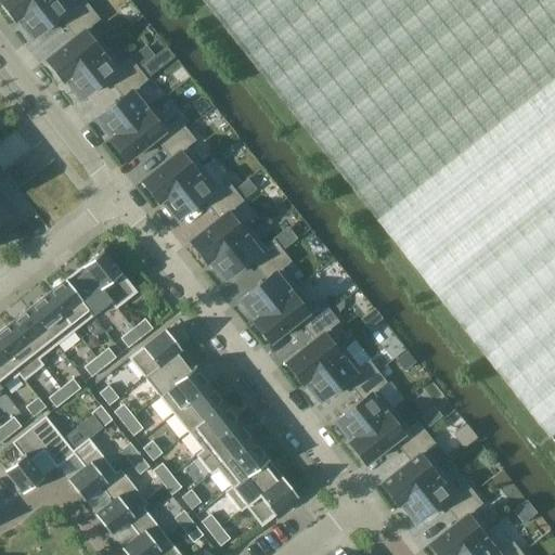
[(0,0),(0,1),(14,20),(39,0),(0,0)]
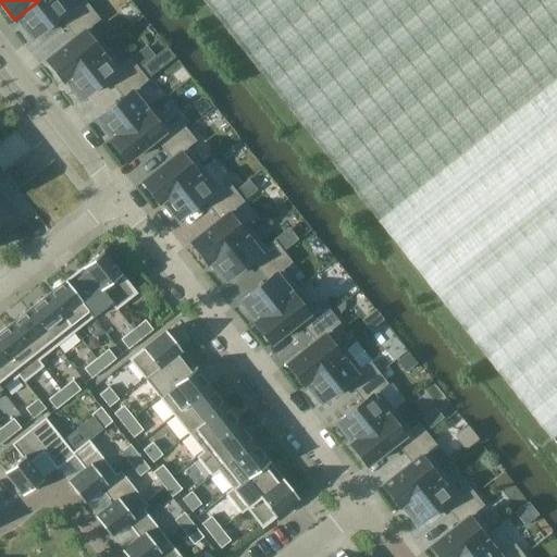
[(78,0),(66,10),(59,0),(39,0),(14,20),(15,21),(17,19),(23,25),(21,27),(29,38),(32,36),(34,38),(59,17),(67,27),(90,9),(84,0),(78,0)]
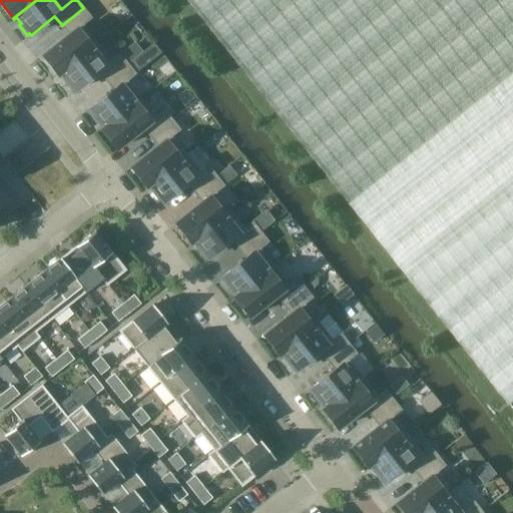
[(512,0),(187,0),(509,405),(512,402),(512,0)]
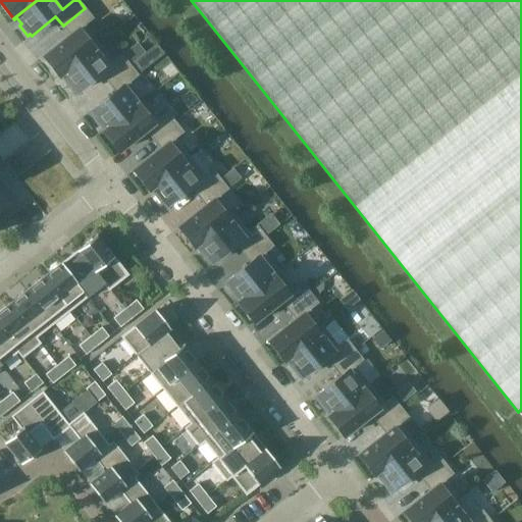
[(44,56),(58,75),(93,48),(79,30),(93,18),(85,8),(63,25),(70,36),(44,56)]
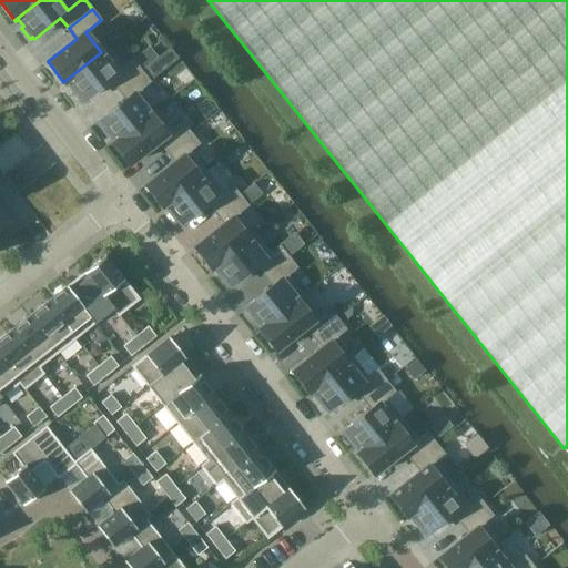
[(101,52),(63,82),(64,83),(68,81),(73,88),(70,90),(79,100),(81,99),(83,100),(109,80),(118,90),(142,71),(133,60),(118,72),(101,52)]
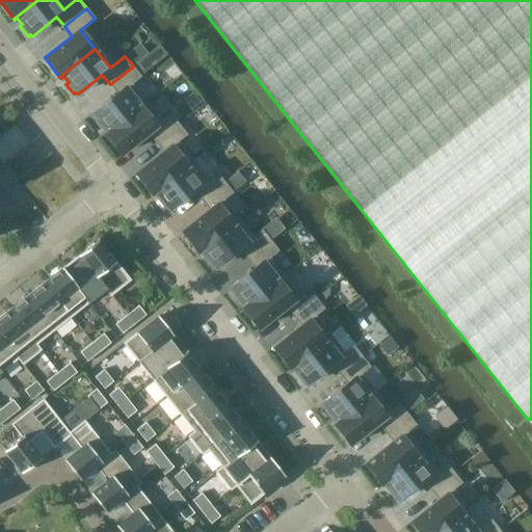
[(105,134),(105,135),(141,107),(126,88),(140,77),(133,67),(110,84),(117,94),(92,113),(95,115),(92,117),(100,127),(103,126),(108,132),(105,134)]
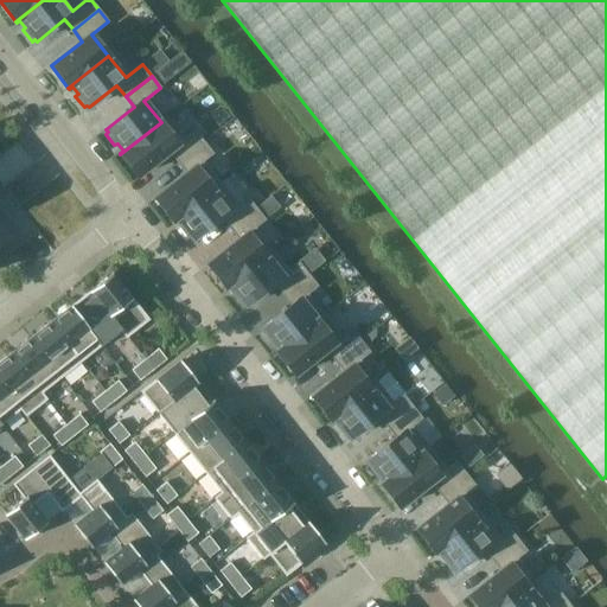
[(161,122),(120,154),(138,176),(168,152),(178,163),(204,142),(195,131),(178,144),(161,122)]
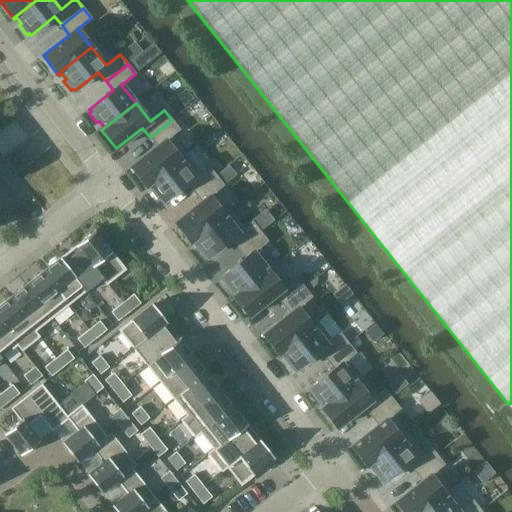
[(172,120),(150,137),(157,146),(131,167),(145,186),(180,159),(165,141),(180,130),(172,120)]
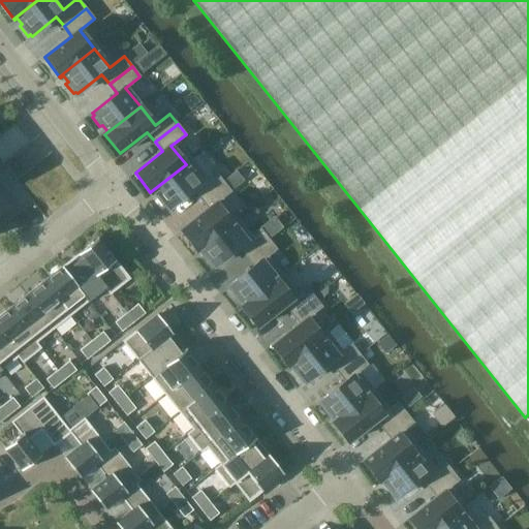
[(200,183),(186,164),(150,192),(151,192),(154,190),(159,196),(157,198),(164,209),(167,207),(168,209),(193,189),(200,199),(223,181),(215,170),(200,183)]
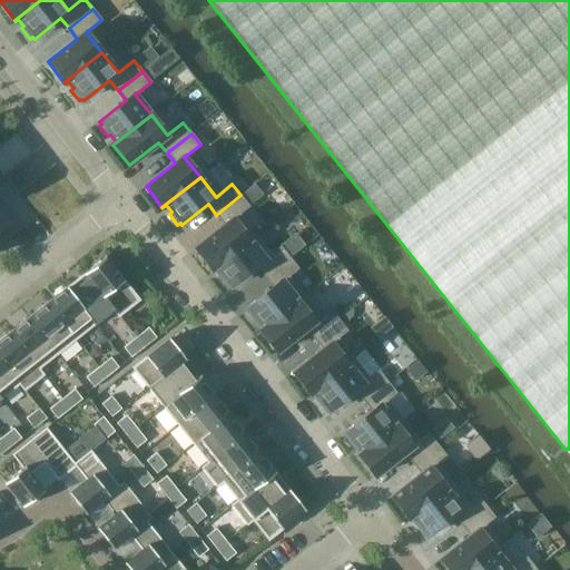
[(216,215),(224,225),(195,248),(212,268),(249,239),(234,219),(249,206),(241,195),(216,215)]
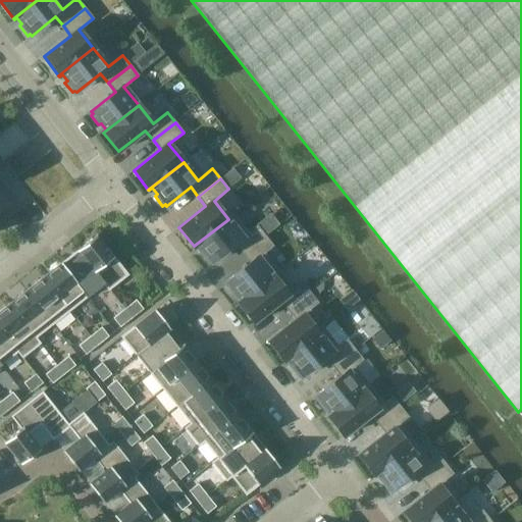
[(16,209),(0,189),(0,224),(17,211),(16,209)]
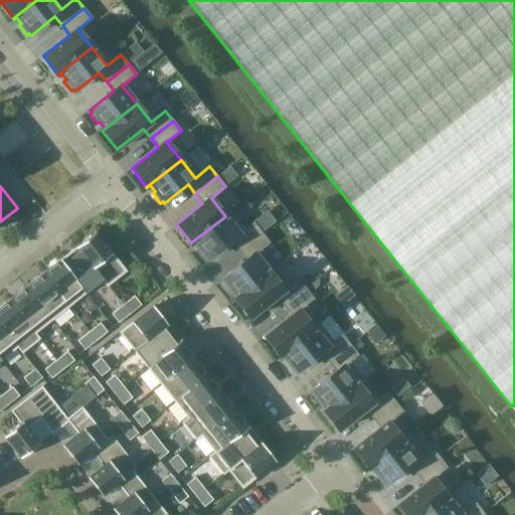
[(239,233),(225,216),(191,242),(191,243),(194,241),(199,247),(197,249),(204,260),(207,258),(208,260),(232,240),(239,250),(262,232),(253,222),(239,233)]
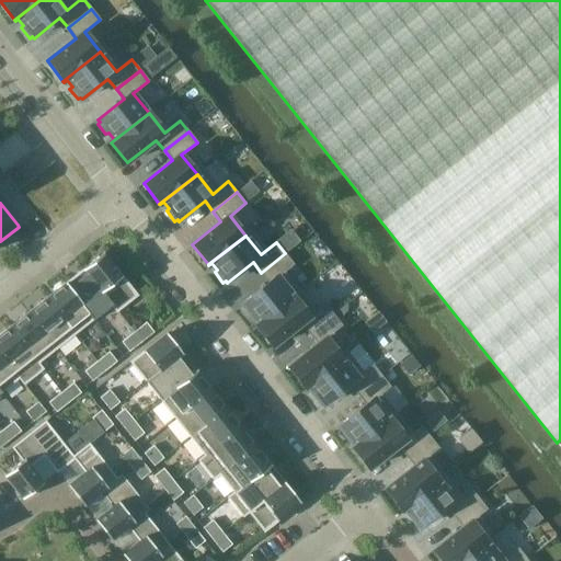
[(83,268),(117,310),(136,295),(103,253),(83,268)]
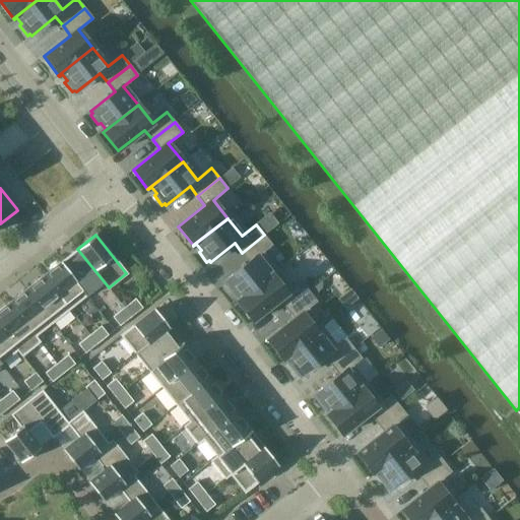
[(242,253),(249,262),(225,281),(226,282),(224,284),(233,295),(235,293),(240,299),(237,302),(238,302),(272,274),(258,256),(272,245),(264,235),(242,253)]
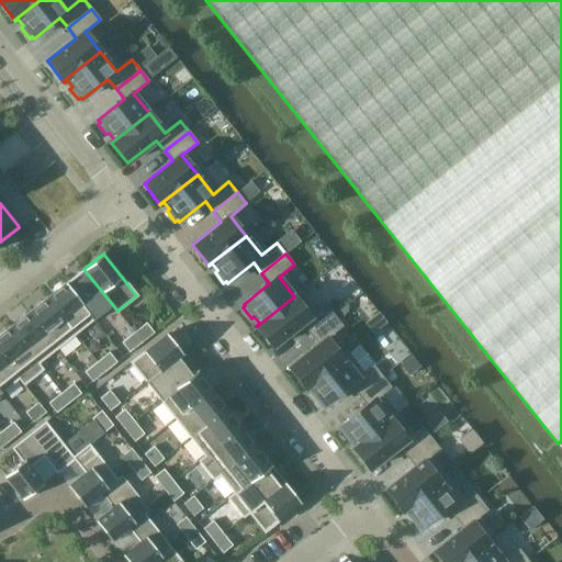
[(65,283),(93,319),(112,305),(116,312),(117,311),(83,269),(65,283)]
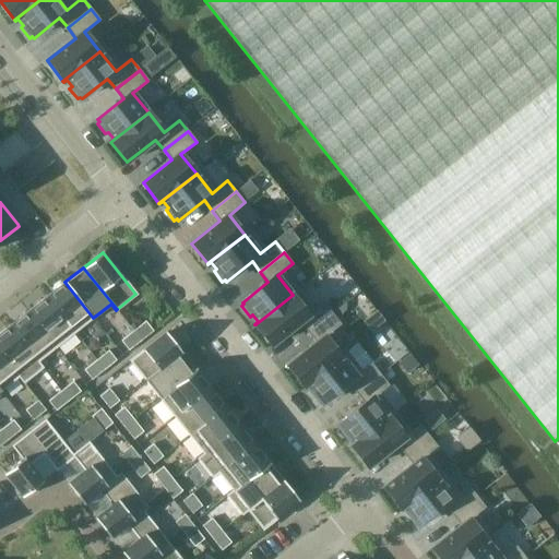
[(46,296),(74,333),(93,318),(64,282),(46,296)]
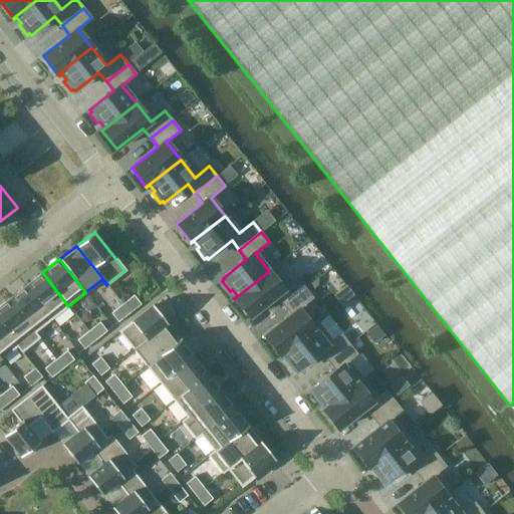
[(235,298),(249,317),(276,296),(283,305),(305,288),(297,278),(283,289),(269,271),(235,298)]
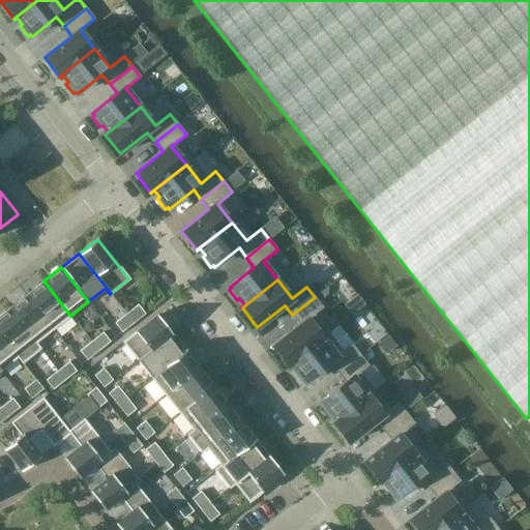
[(53,329),(70,316),(43,281),(26,295),(53,329)]
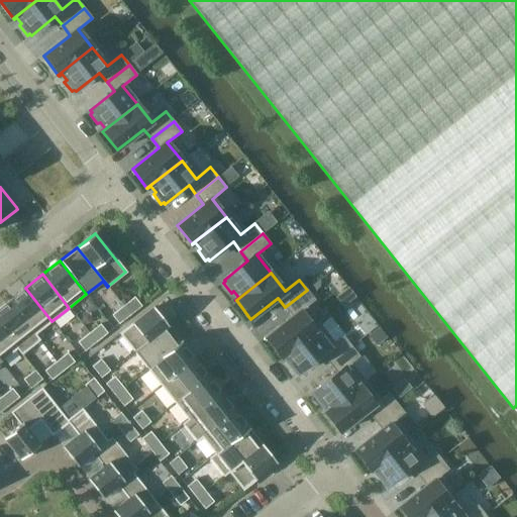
[(8,301),(39,340),(35,334),(52,321),(25,288),(8,301)]
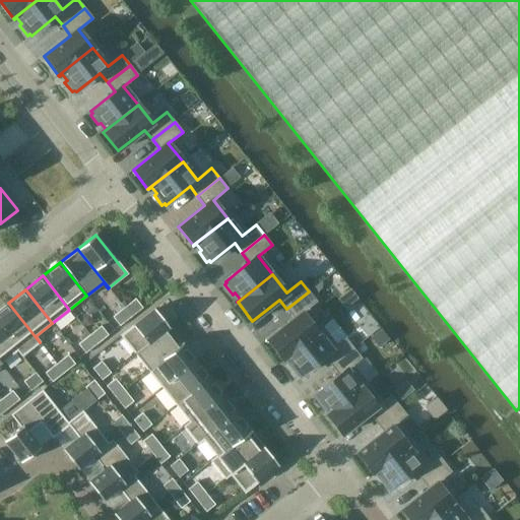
[(286,309),(295,319),(267,340),(282,359),(317,331),(303,313),(317,302),(309,291),(286,309)]
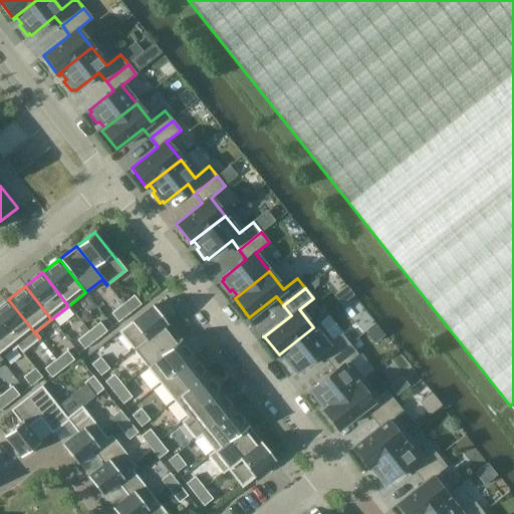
[(130,313),(141,304),(134,295),(122,304),(130,313)]
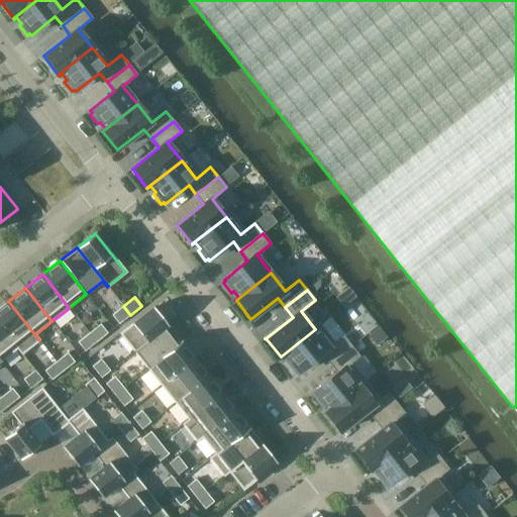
[(0,325),(22,353),(39,340),(8,301),(0,307),(0,325)]
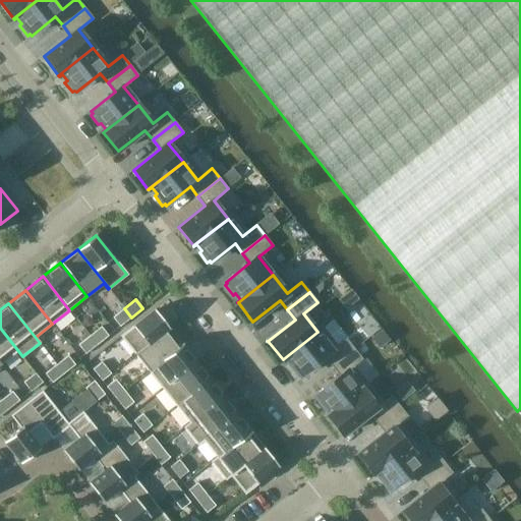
[(131,317),(124,308),(112,316),(120,326),(131,317)]
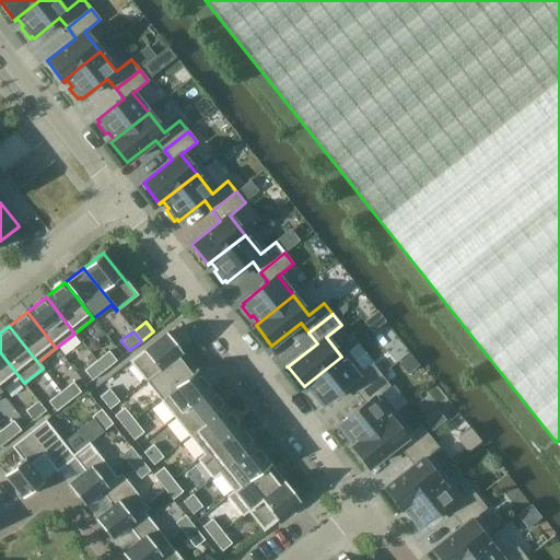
[(130,361),(144,381),(182,351),(166,333),(130,361)]
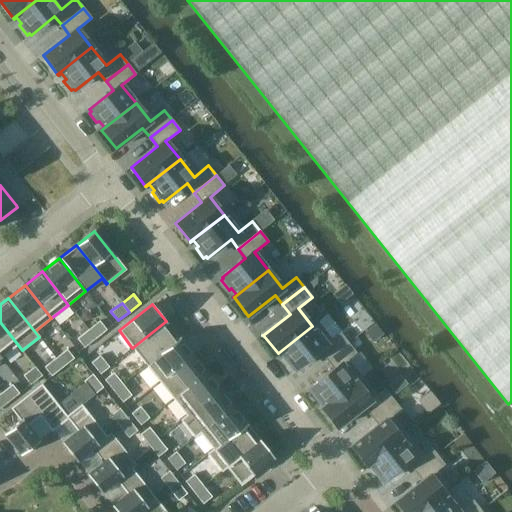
[(99,321),(88,329),(95,338),(106,329),(99,321)]
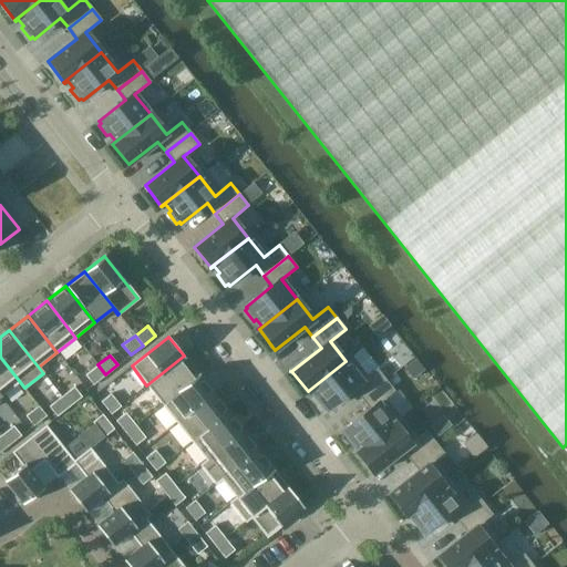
[(146,385),(162,404),(198,374),(184,356),(146,385)]
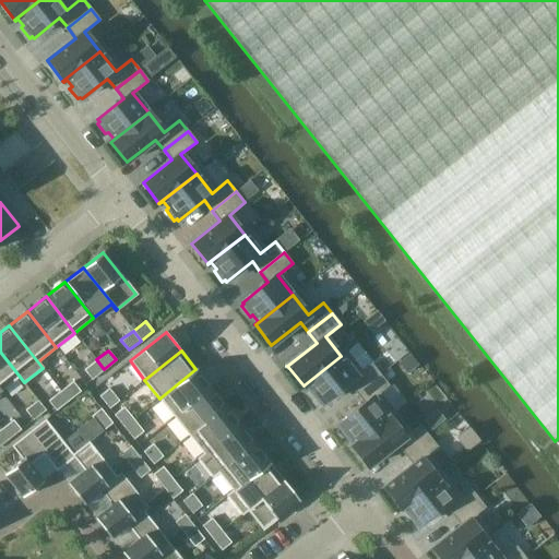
[(0,390),(0,391),(19,377),(23,383),(24,382),(0,352),(0,390)]
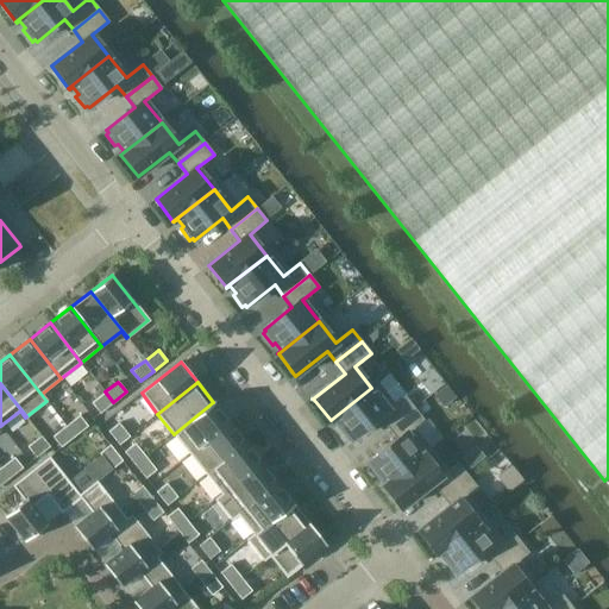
[(388,409),(371,388),(331,420),(331,421),(334,419),(340,426),(338,428),(347,440),(350,438),(351,440),(380,418),(388,428),(414,408),(405,396),(388,409)]
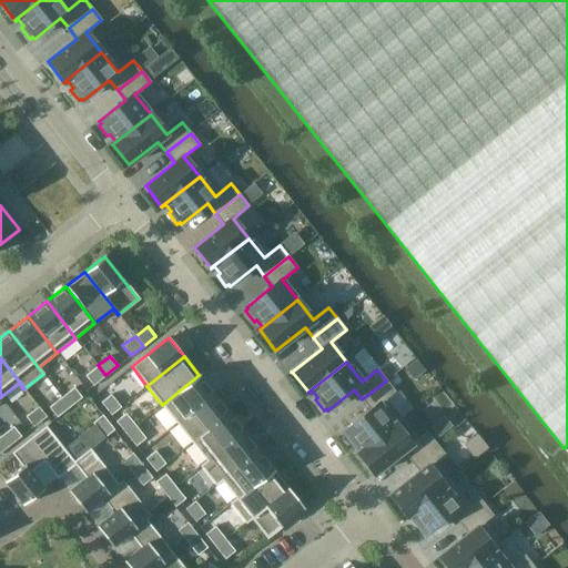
[(93,385),(105,375),(98,365),(85,375),(93,385)]
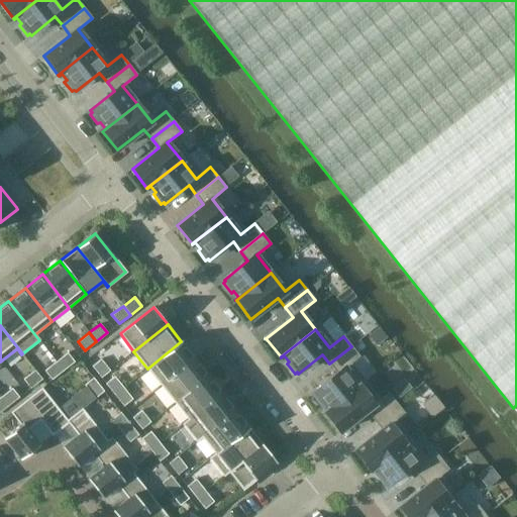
[(147,369),(161,386),(194,358),(181,341),(147,369)]
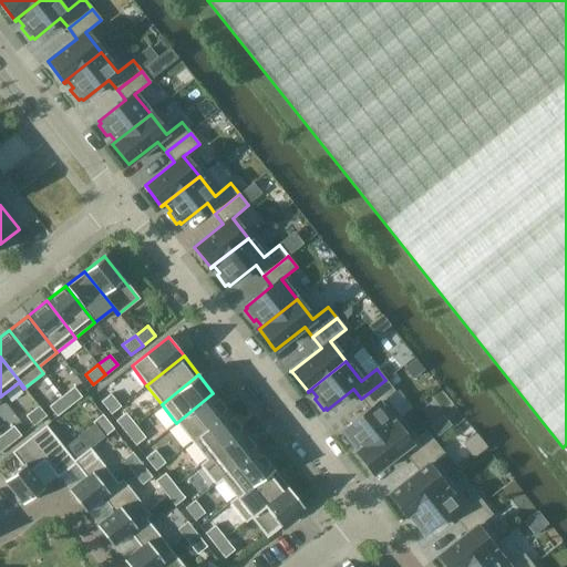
[(394,391),(385,380),(361,399),(370,410),(343,430),(344,432),(342,434),(351,445),(353,443),(359,450),(356,452),(357,453),(394,423),(379,403),(394,391)]
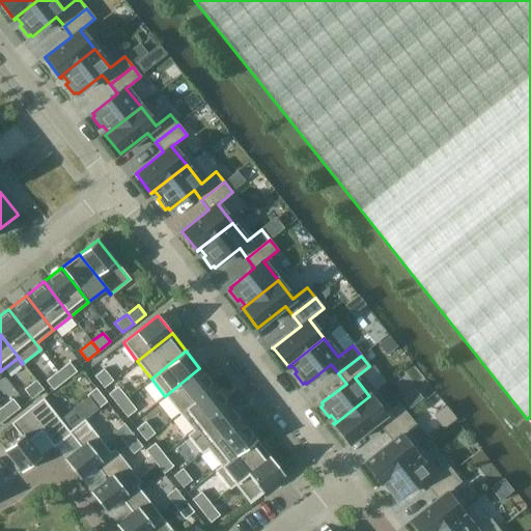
[(68,362),(57,371),(64,381),(77,371),(68,362)]
